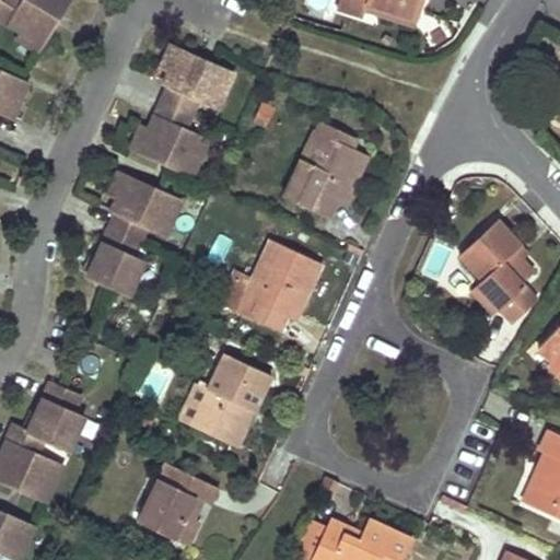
[(0,0),(0,18),(11,24),(15,19),(28,26),(24,34),(20,39),(42,53),(72,0),(0,0)]
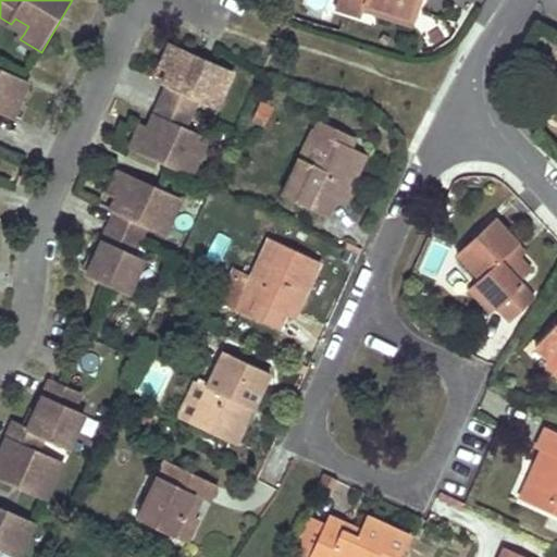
[(338,0),(336,9),(361,16),(362,12),(367,0),(369,0),(376,2),(375,5),(415,20),(420,0),(338,0)]
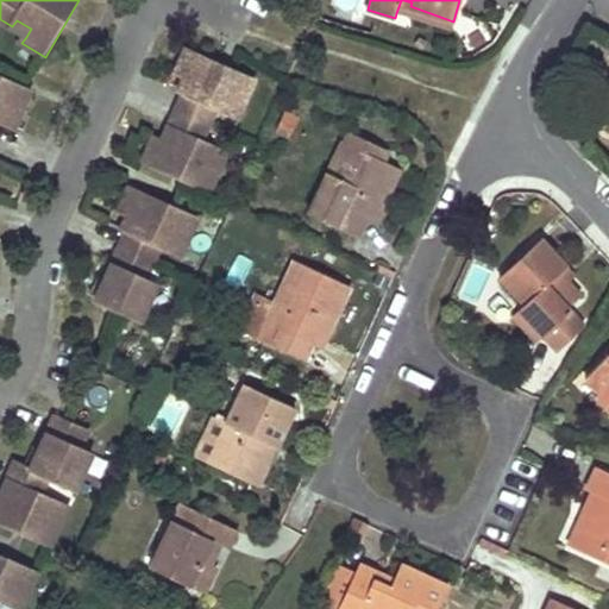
[(403,0),(401,0),(396,13),(451,30),(453,22),(410,6),(412,2),(403,0)]
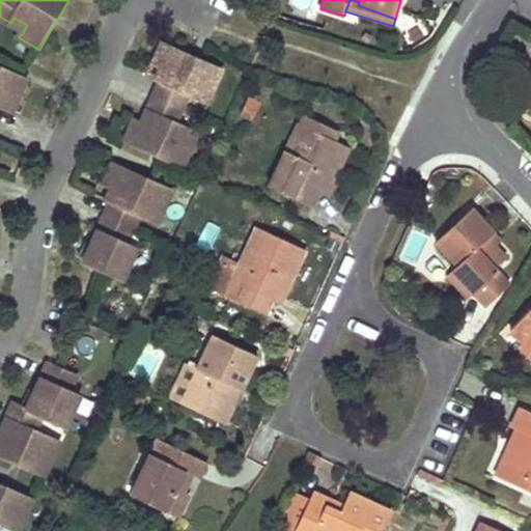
[(178,123),(192,95),(207,104),(223,72),(202,62),(198,70),(189,65),(192,57),(162,44),(152,62),(161,66),(156,79),(160,81),(147,109),(154,112),(147,126),(140,121),(133,118),(123,139),(151,152),(156,145),(164,149),(161,157),(185,168),(201,134),(178,123)]
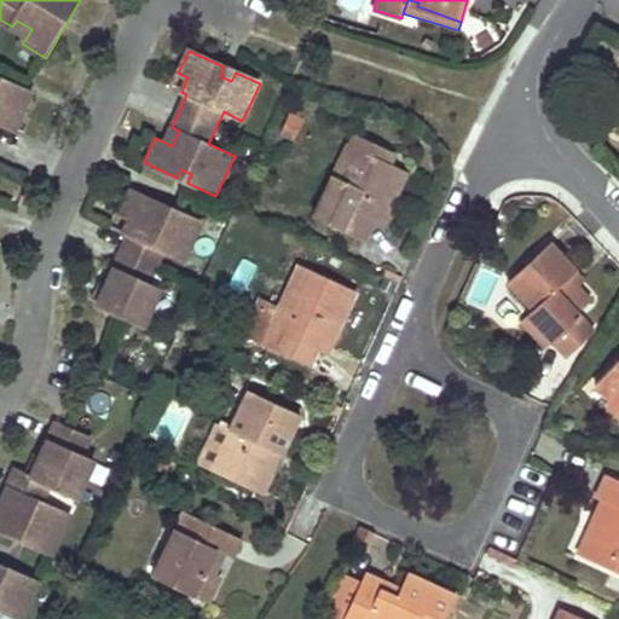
[(231,81),(236,73),(224,67),(220,76),(231,81)]
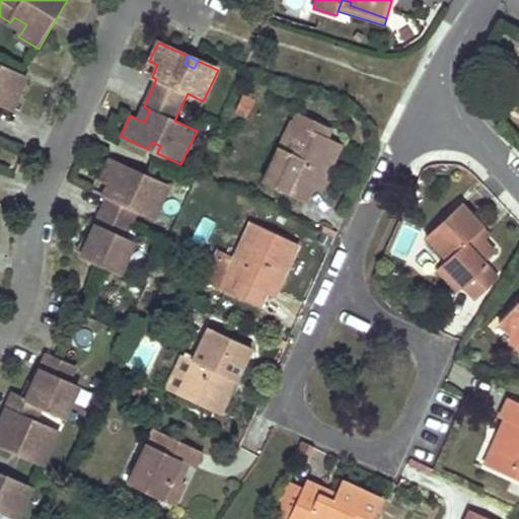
[(25,79),(0,67),(0,104),(11,110),(25,79)]
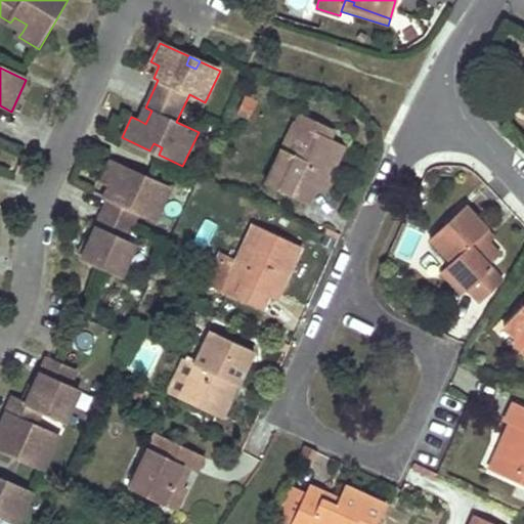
[(246,96),(237,115),(250,121),(258,102),(246,96)]
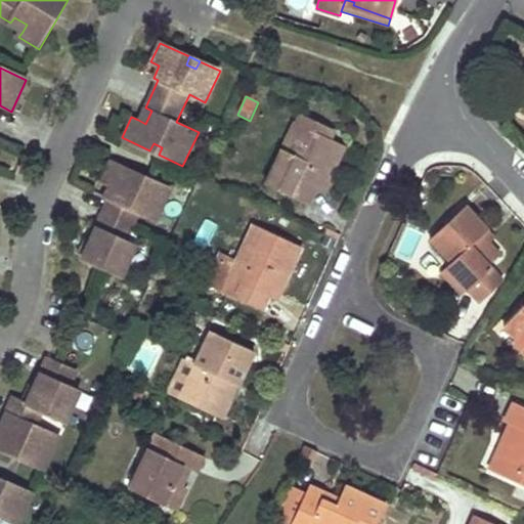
[(151,111),(145,107),(138,120),(145,124),(151,111)]
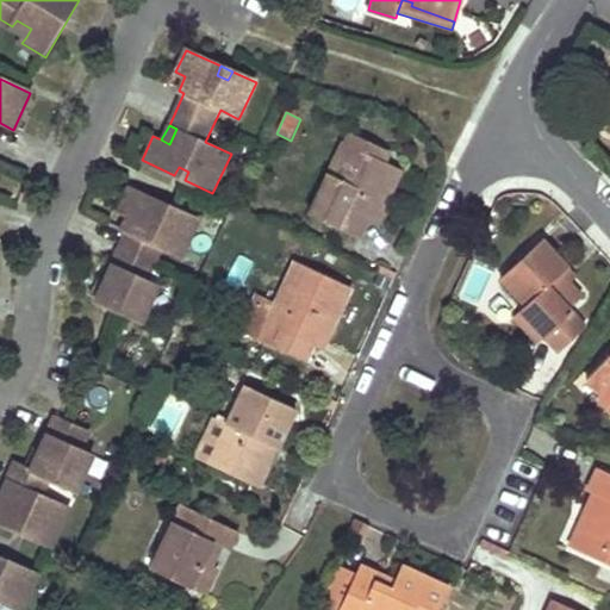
[(348,132),(343,143),(386,163),(391,151),(348,132)]
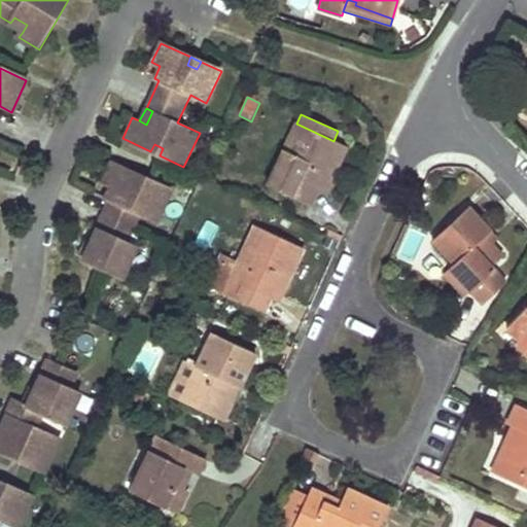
[(296,124),(267,185),(308,206),(315,190),(338,143),(334,141),(296,124)]
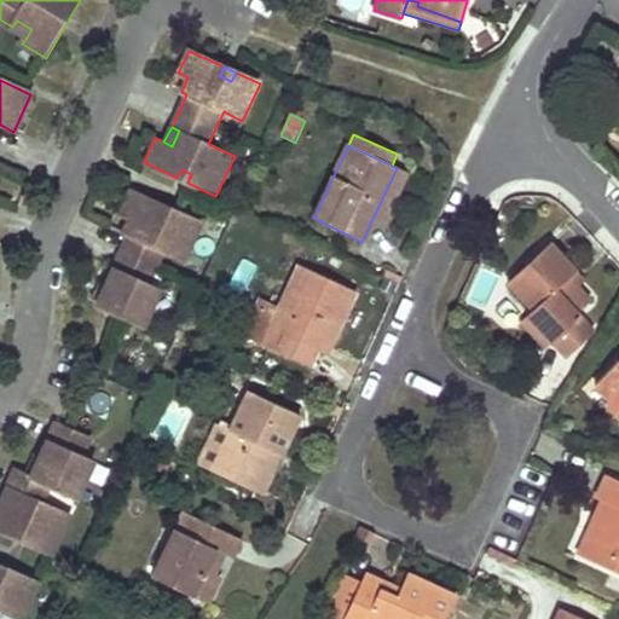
[(397,168),(370,224),(380,229),(392,203),(406,173),(397,168)]
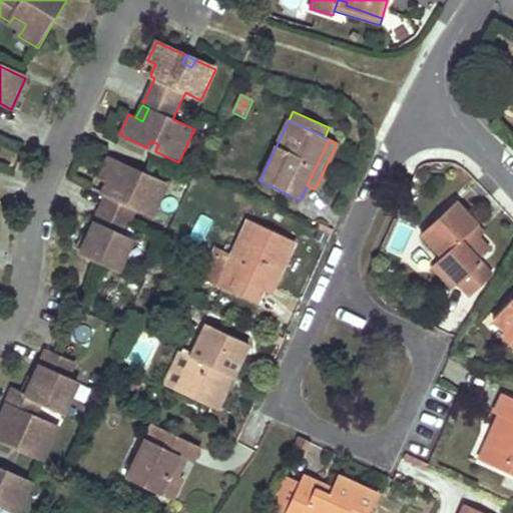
[(150,140),(146,147),(155,151),(158,144),(150,140)]
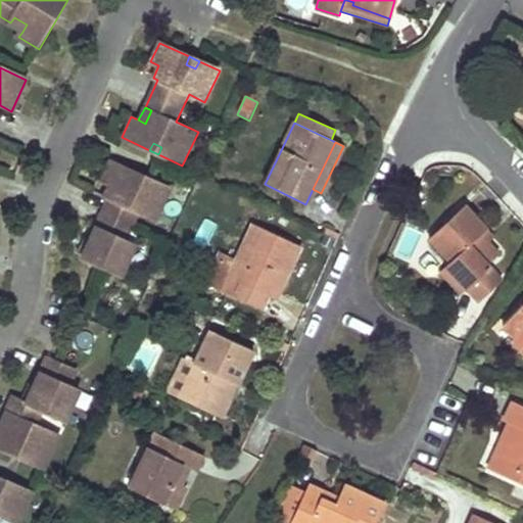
[(109,198),(84,257),(121,275),(134,245),(126,241),(138,211),(158,221),(173,187),(148,177),(145,184),(137,180),(140,174),(112,161),(104,181),(110,184),(105,196),(109,198)]
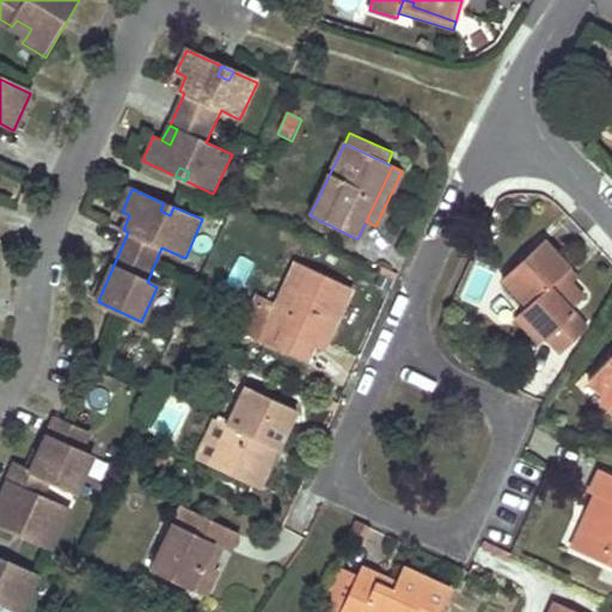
[(170,215),(173,207),(164,203),(160,210),(170,215)]
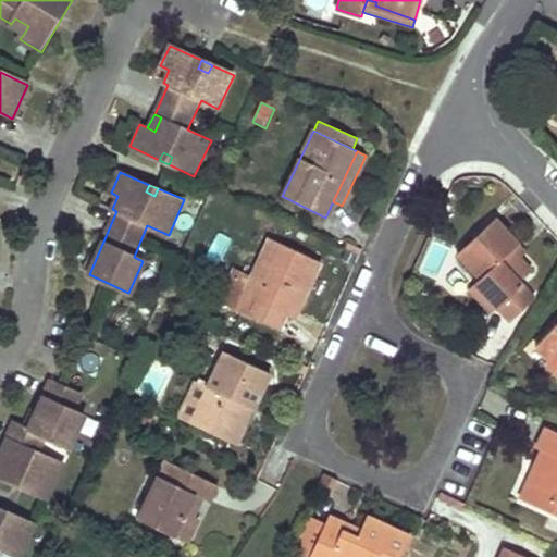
[(512,237),(496,220),(458,255),(481,279),(475,283),(498,308),(514,323),(539,300),(521,282),(533,271),(520,257),(512,249),(520,244),(512,237)]
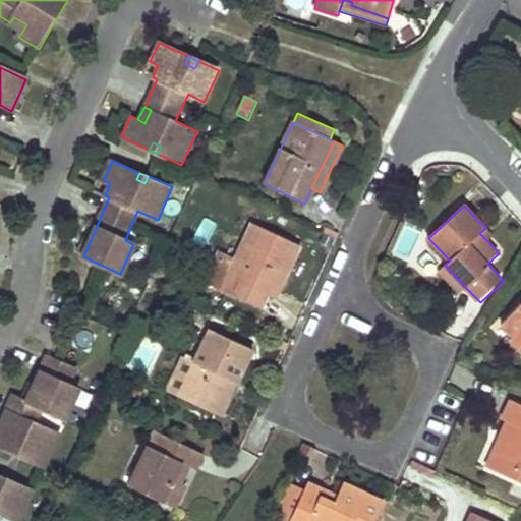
[(237,256),(221,289),(261,308),(267,295),(270,288),(278,291),(283,281),(287,272),(278,269),(291,241),(253,223),(237,256)]
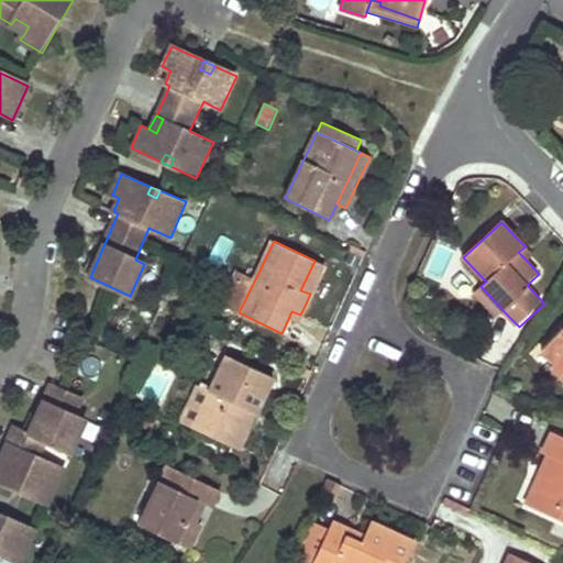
[(526,246),(518,252),(526,260),(532,254),(526,246)]
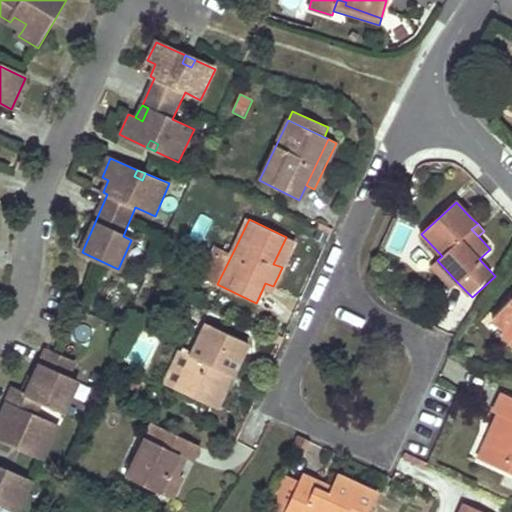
[(286,237),(273,264),(282,267),(295,241),(286,237)]
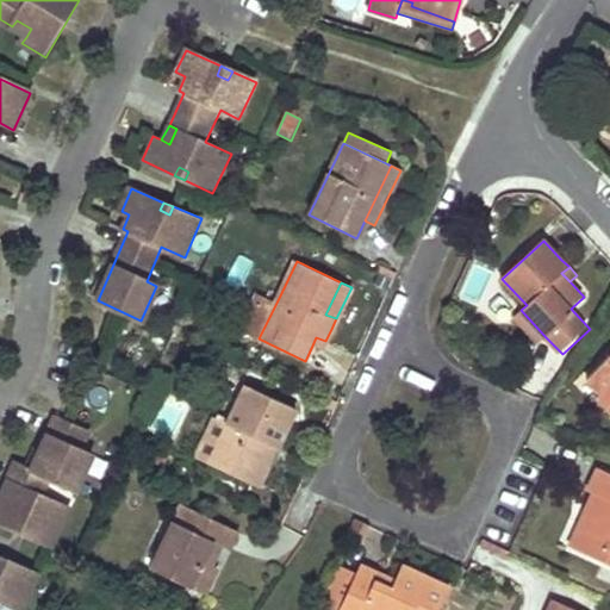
[(261,293),(243,331),(259,338),(278,300),(261,293)]
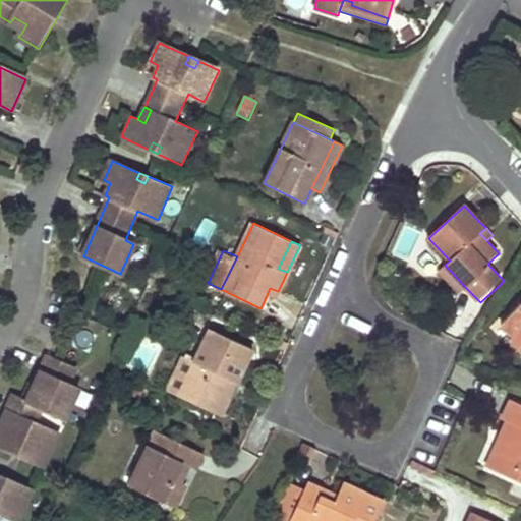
[(466,288),(445,265),(440,271),(460,293),(466,288)]
